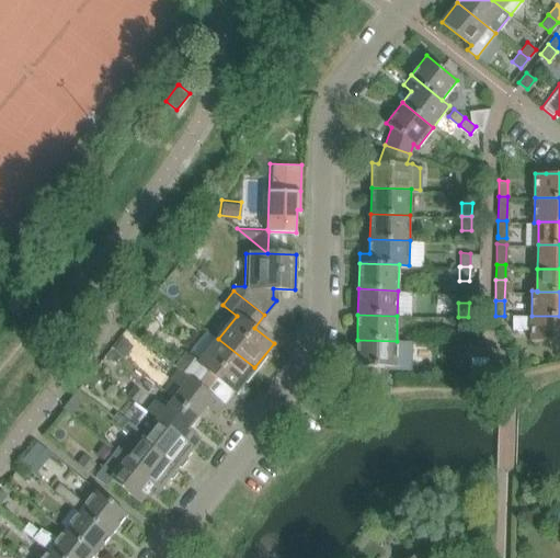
[(530,329),(530,340),(559,340),(559,316),(532,316),(512,315),(512,329),(530,329)]
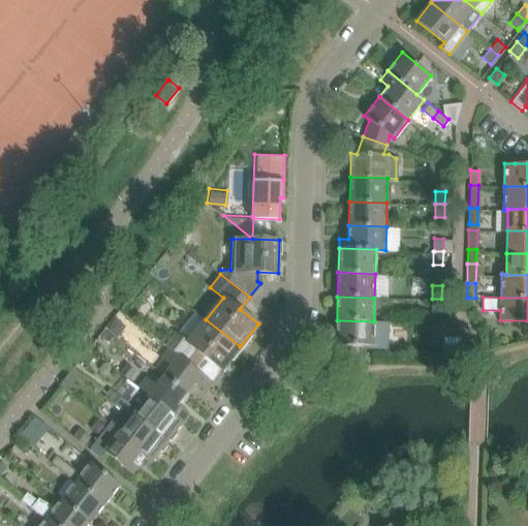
[(432,299),(432,311),(441,312),(441,299),(432,299)]
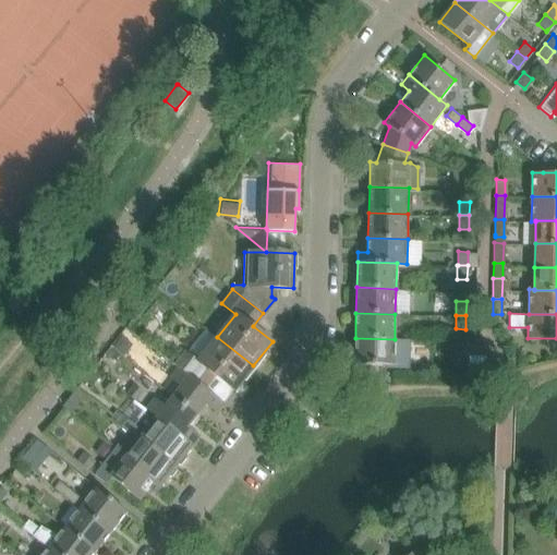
[(120,335),(110,347),(122,356),(126,350),(125,339),(120,335)]
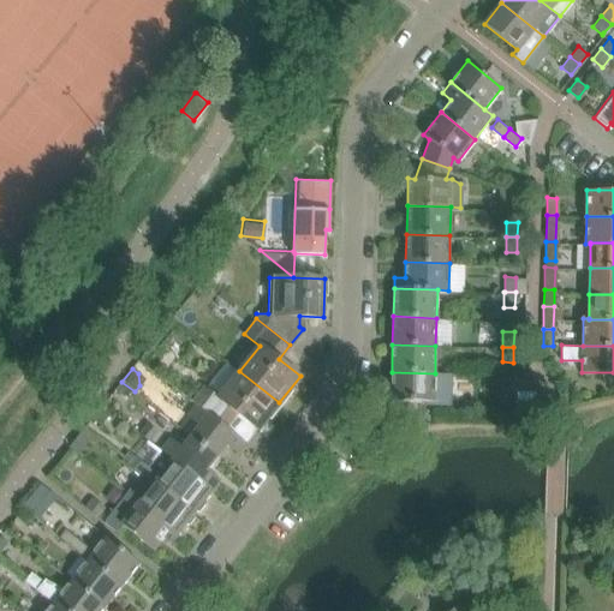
[(192,400),(196,402),(226,426),(237,412),(258,429),(279,402),(239,371),(219,397),(204,385),(192,400)]
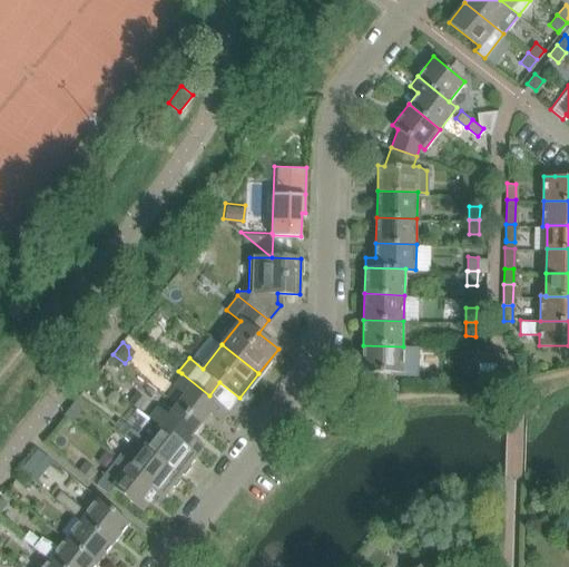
[(363,345),(362,371),(401,372),(415,372),(417,346),(403,346),(363,345)]
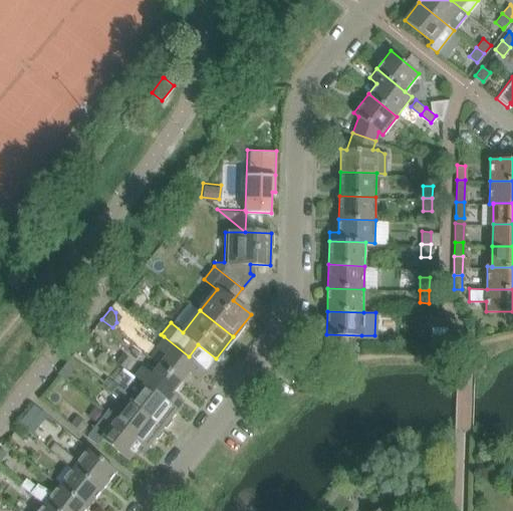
[(444,331),(432,331),(432,341),(444,341),(444,331)]
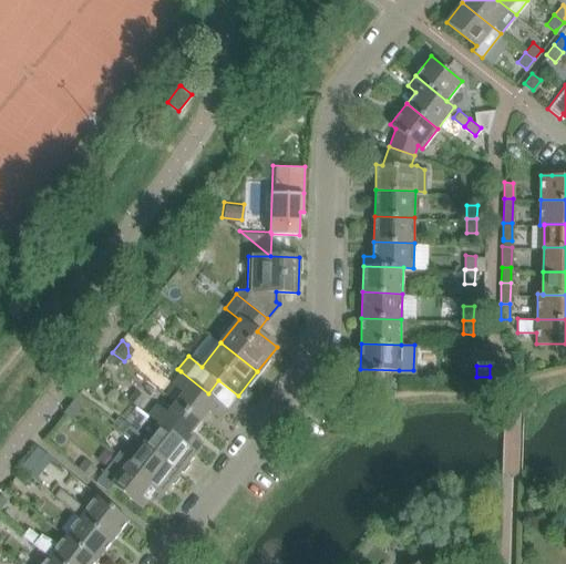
[(94,371),(85,383),(94,390),(103,379),(94,371)]
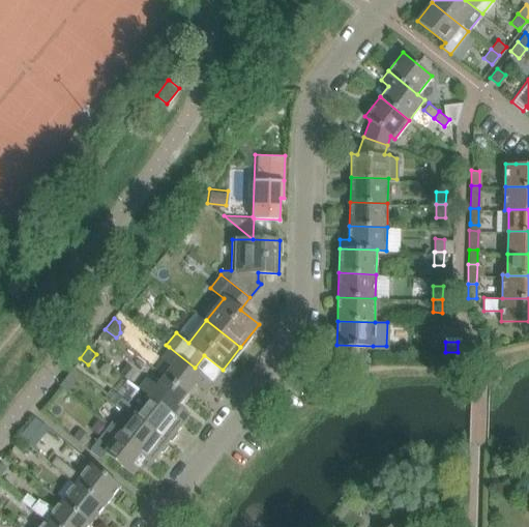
[(171,367),(164,376),(186,393),(196,382),(206,390),(213,382),(195,368),(169,347),(160,358),(171,367)]
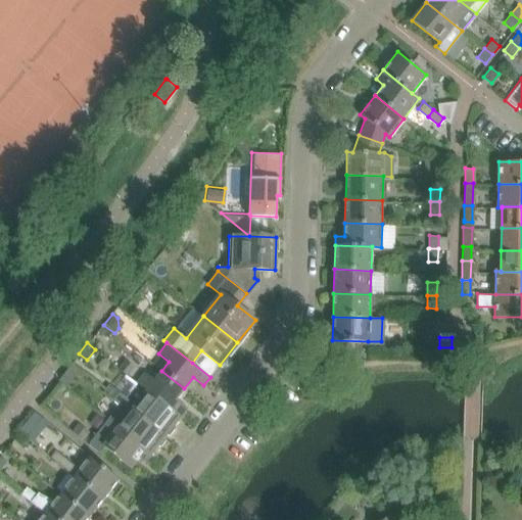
[(126,359),(119,368),(126,373),(127,374),(134,365),(126,359)]
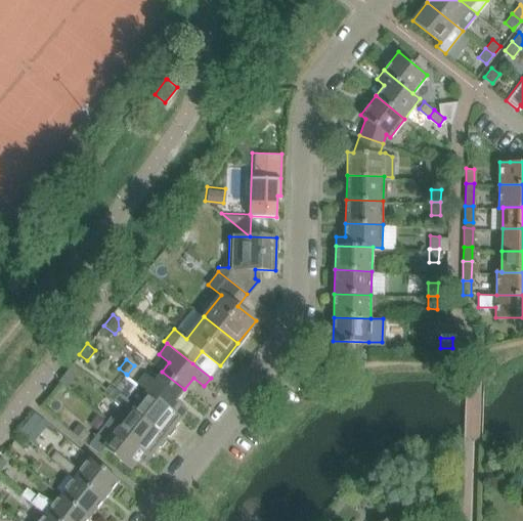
[(58,380),(58,381),(68,388),(78,376),(68,367),(58,380)]
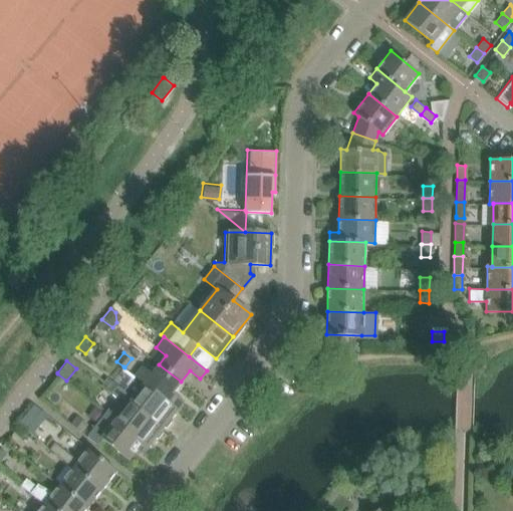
[(173,392),(181,381),(159,364),(152,373),(142,365),(134,375),(136,376),(177,409),(183,400),(173,392)]
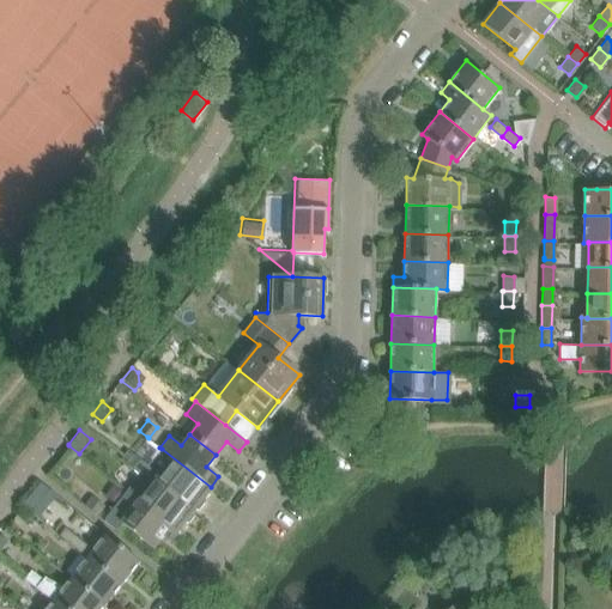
[(120,458),(132,468),(139,458),(127,449),(120,458)]
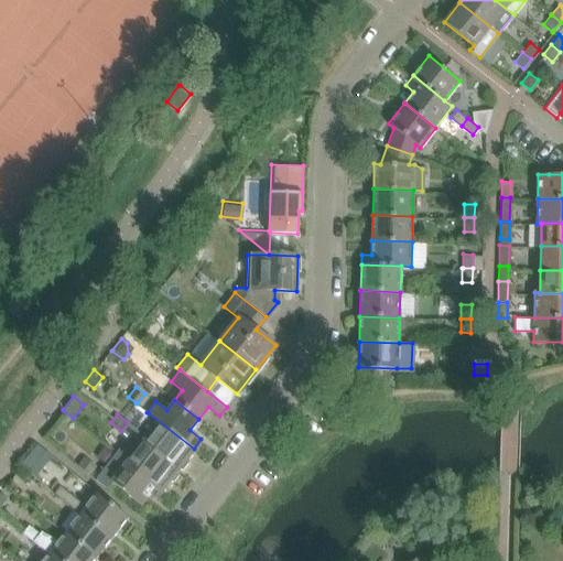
[(187,456),(194,449),(149,413),(137,429),(139,431),(136,435),(179,468),(183,467),(188,461),(187,456)]
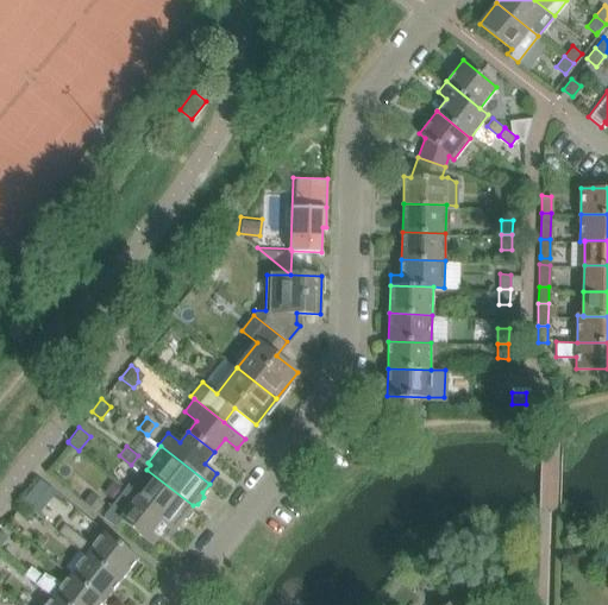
[(148,462),(138,455),(131,465),(138,471),(125,487),(175,527),(182,517),(187,517),(193,510),(192,505),(193,505),(146,470),(150,465),(148,462)]
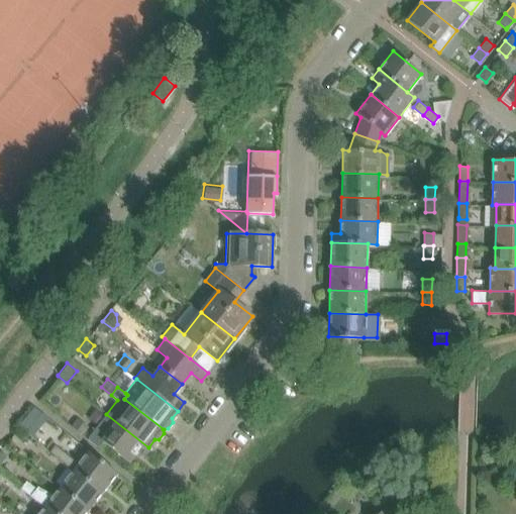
[(98,446),(103,441),(128,461),(137,450),(142,455),(148,447),(106,414),(87,438),(98,446)]
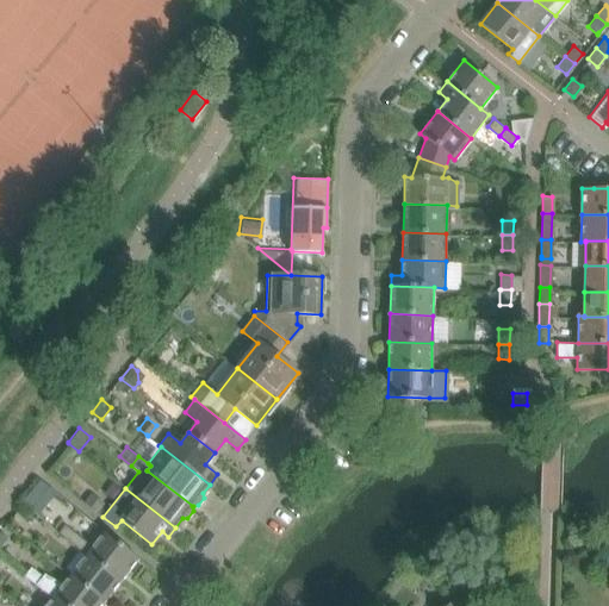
[(91,492),(84,501),(95,511),(104,501),(91,492)]
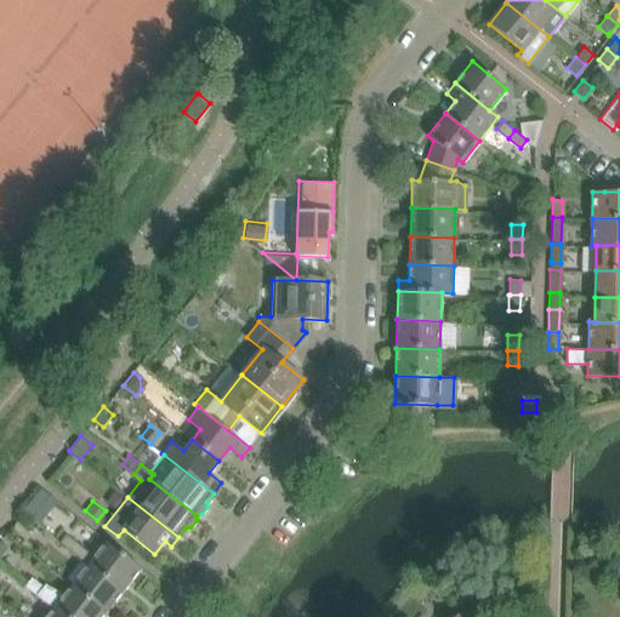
[(58,541),(70,550),(78,542),(66,532),(58,541)]
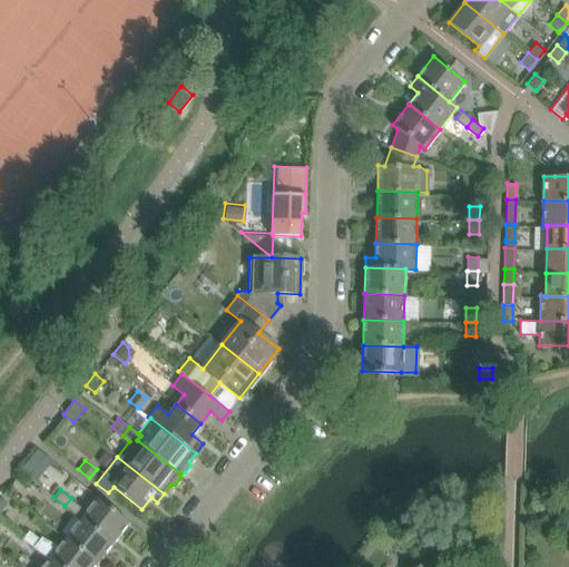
[(114,541),(129,521),(98,496),(97,497),(81,517),(114,541)]
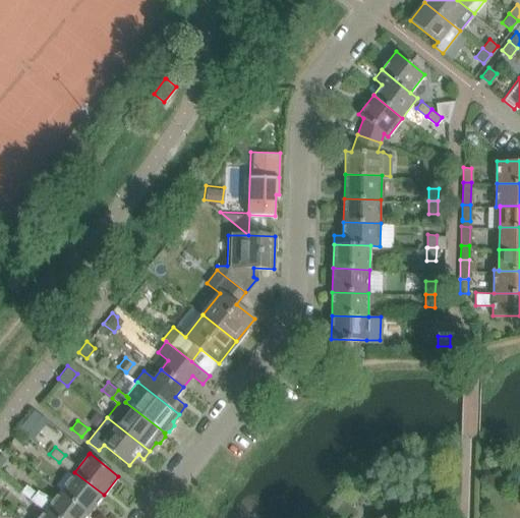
[(59,462),(69,470),(75,463),(65,455),(59,462)]
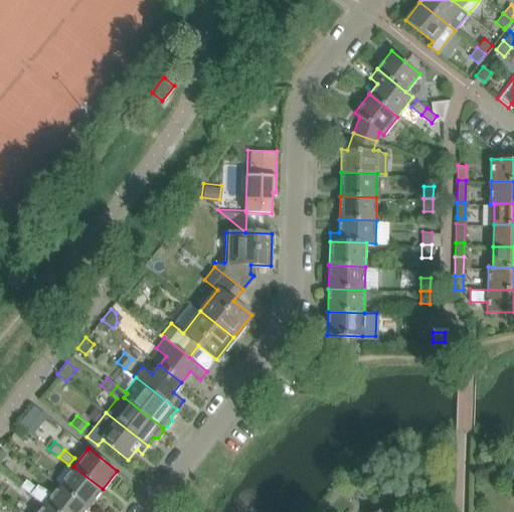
[(103,489),(73,467),(59,485),(89,507),(103,489)]
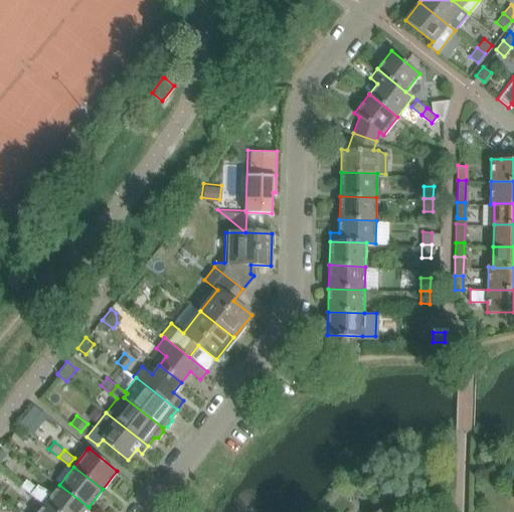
[(20,485),(30,493),(35,486),(25,478),(20,485)]
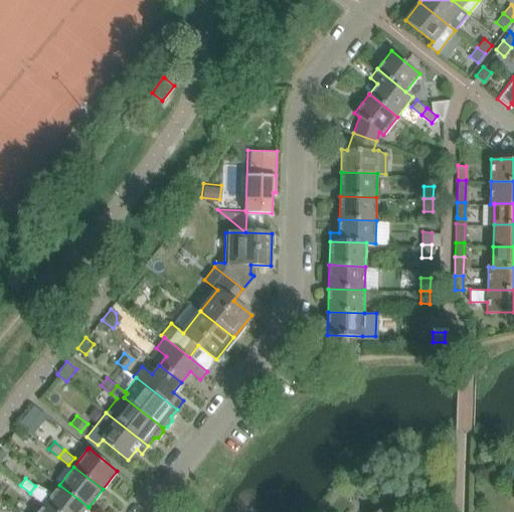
[(35,486),(30,493),(40,501),(41,500),(45,503),(56,511),(83,511),(89,507),(59,485),(54,491),(38,482),(35,486)]
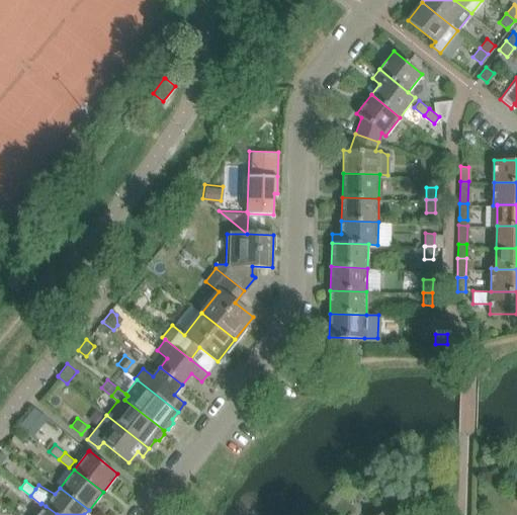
[(57,514),(46,506),(37,514),(57,514)]
